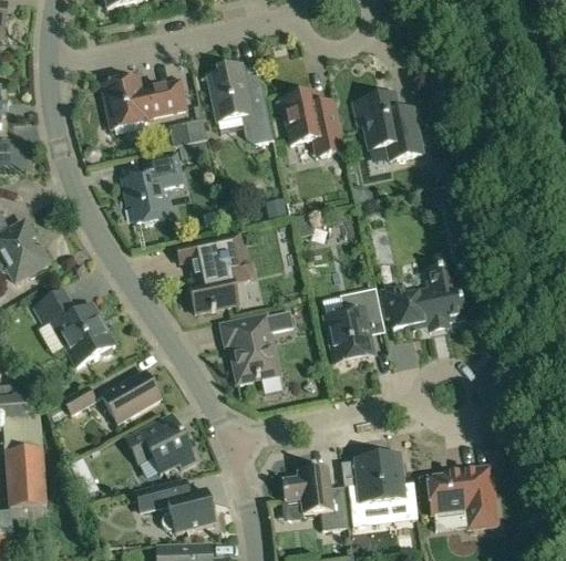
[(274,141),(260,79),(246,82),(243,64),(218,70),(219,74),(208,76),(217,122),(242,117),(247,138),(256,144),(274,141)]
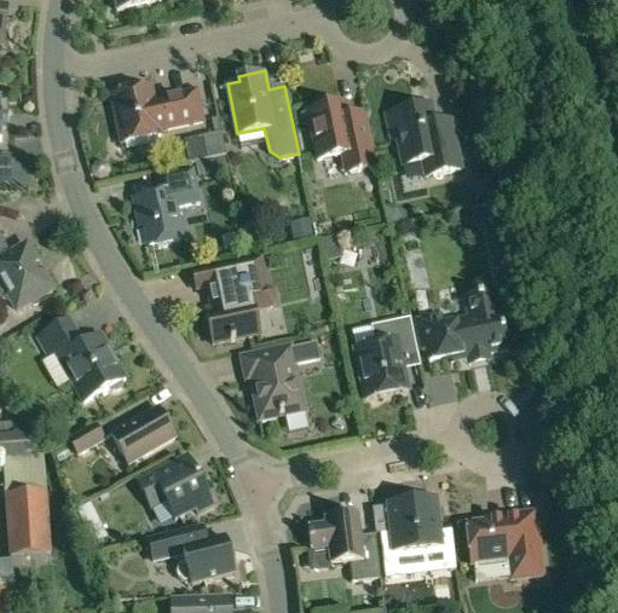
[(203,117),(196,88),(154,98),(151,85),(113,93),(122,140),(161,132),(160,127),(203,117)]
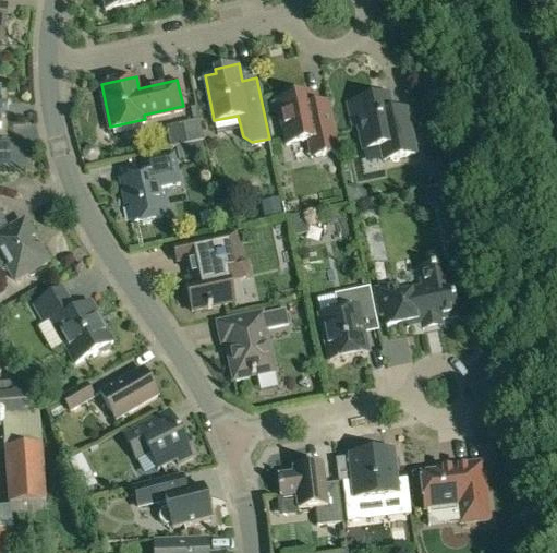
[(311,155),(316,153),(339,148),(328,97),(313,100),(311,91),(278,98),(287,142),(307,137),(311,155)]
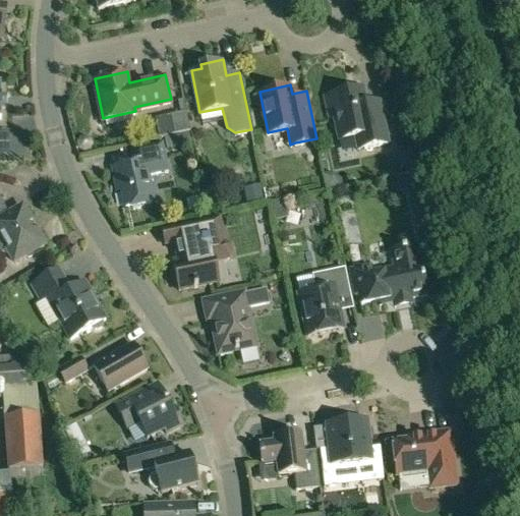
[(380,96),(365,99),(362,86),(349,89),(346,92),(326,96),(330,115),(334,114),(339,137),(355,134),(357,148),(389,140),(380,96)]
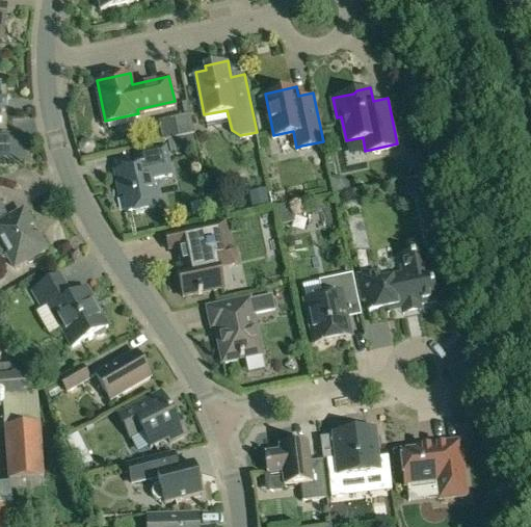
[(191,111),(176,114),(179,133),(194,130),(191,111)]
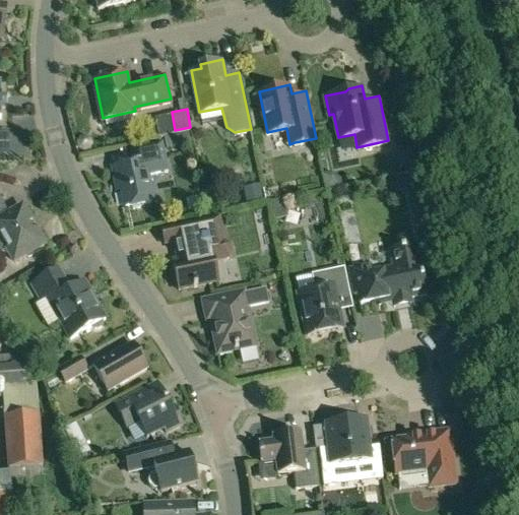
[(189,142),(187,130),(164,134),(166,146),(189,142)]
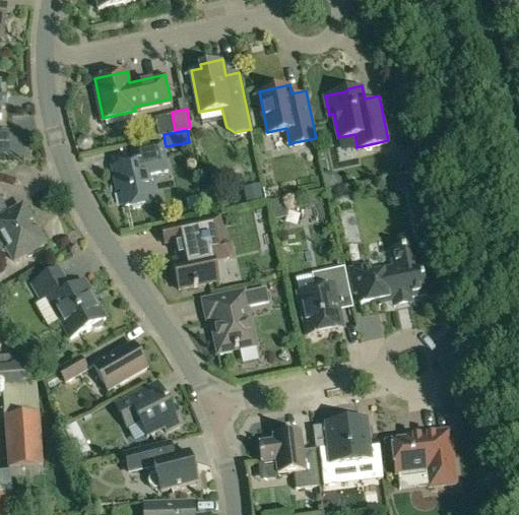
[(140,203),(141,201),(154,198),(148,172),(168,168),(161,140),(132,146),(134,161),(114,165),(116,179),(118,188),(122,187),(126,204),(132,203),(133,205),(140,203)]
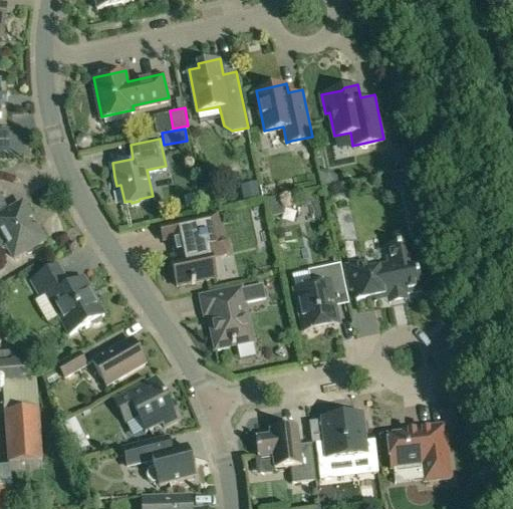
[(416,168),(394,172),(396,187),(419,183),(417,172),(416,168)]
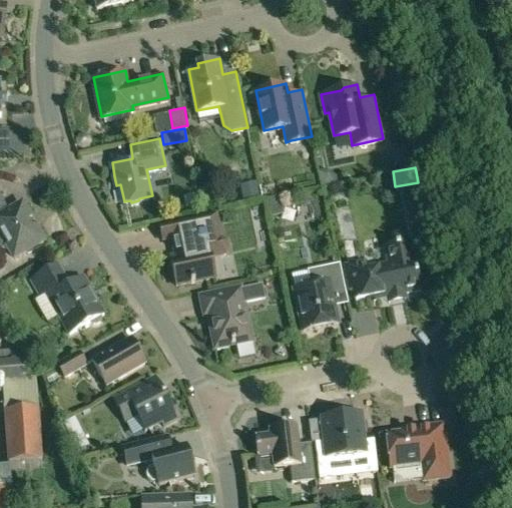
[(44,238),(23,201),(10,208),(1,192),(0,192),(0,245),(2,246),(6,247),(9,246),(14,256),(25,249),(28,251),(32,248),(34,243),(44,238)]
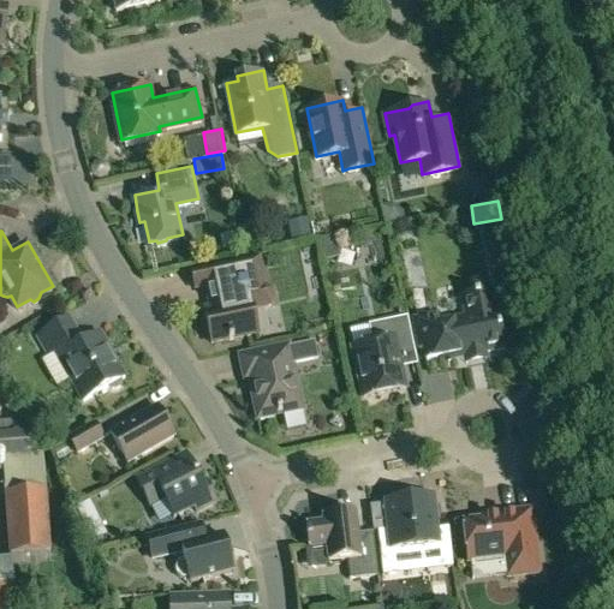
[(338,232),(321,236),(326,256),(341,254),(338,232)]
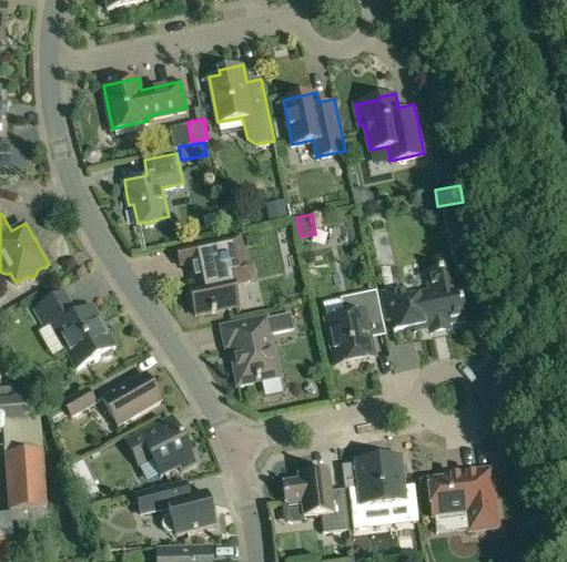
[(196,313),(239,304),(234,282),(250,278),(253,273),(252,264),(246,261),(241,233),(178,246),(181,263),(190,262),(194,279),(190,281),(196,313)]
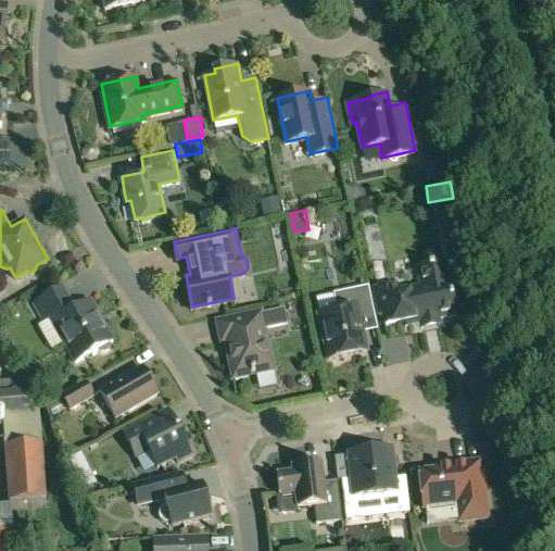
[(457,259),(448,261),(450,275),(461,273),(457,259)]
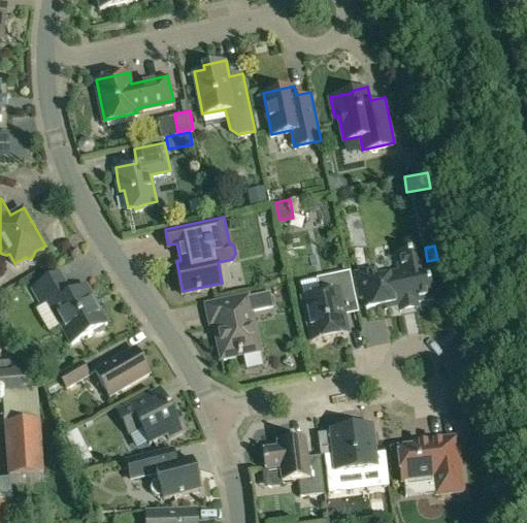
[(377,268),(369,270),(356,272),(360,295),(380,291),(383,306),(398,303),(399,309),(420,305),(419,299),(433,296),(426,263),(422,247),(397,252),(400,269),(379,273),(377,268)]
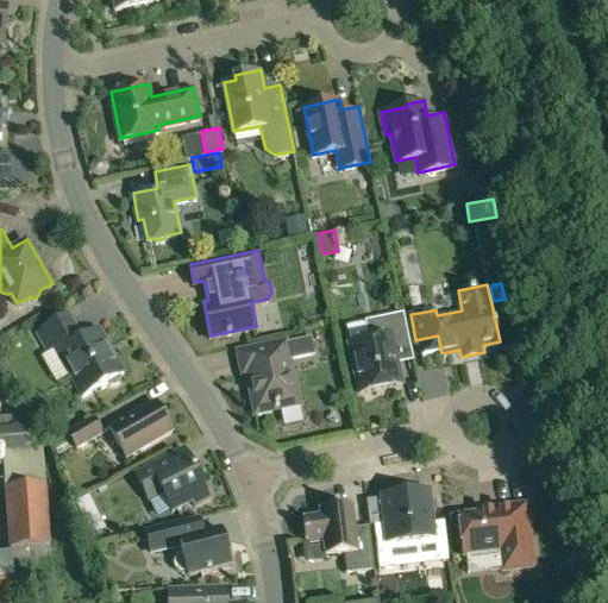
[(376,315),(380,334),(350,340),(361,390),(402,381),(395,346),(411,343),(405,309),(376,315)]
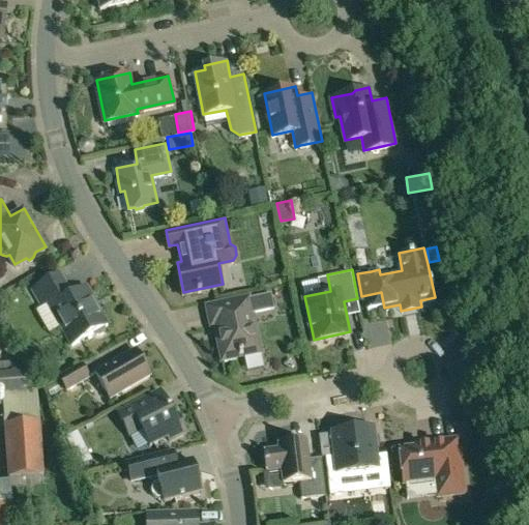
[(48,299),(72,343),(108,322),(87,284),(72,292),(60,270),(33,286),(41,302),(48,299)]
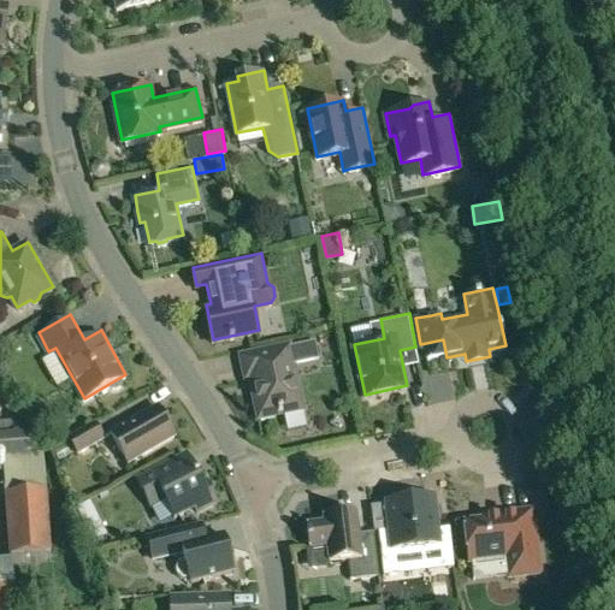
[(290,343),(242,353),(247,374),(250,374),(259,414),(303,406),(294,361),(319,355),(315,338),(290,343)]
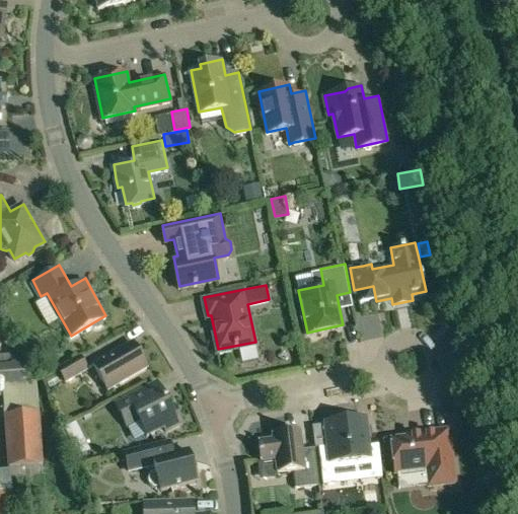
[(107,386),(147,365),(133,340),(94,362),(107,386)]
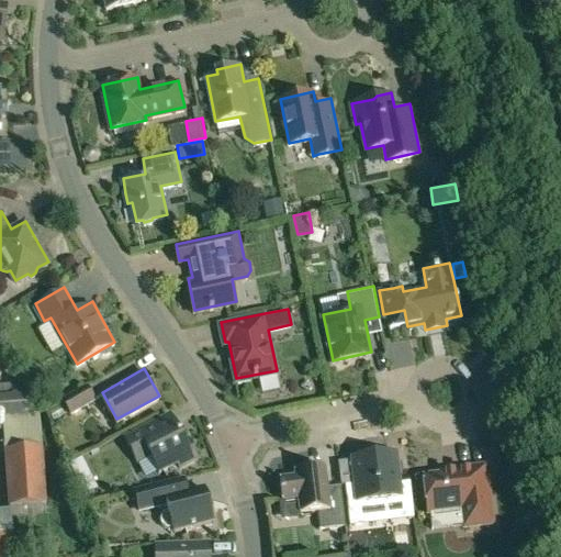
[(94,398),(87,383),(64,397),(71,410),(94,398)]
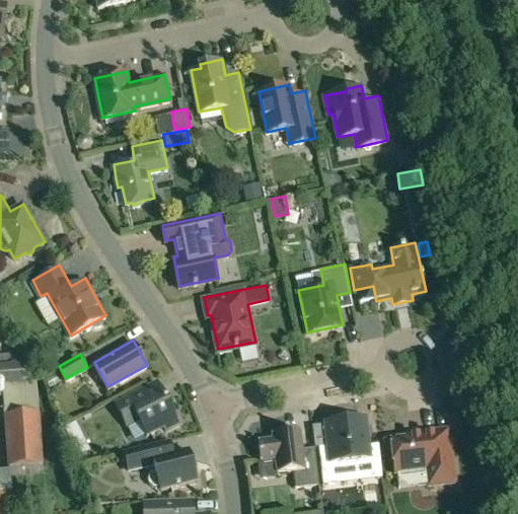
[(25,362),(0,363),(0,382),(5,382),(7,413),(40,411),(38,379),(27,381),(25,362)]
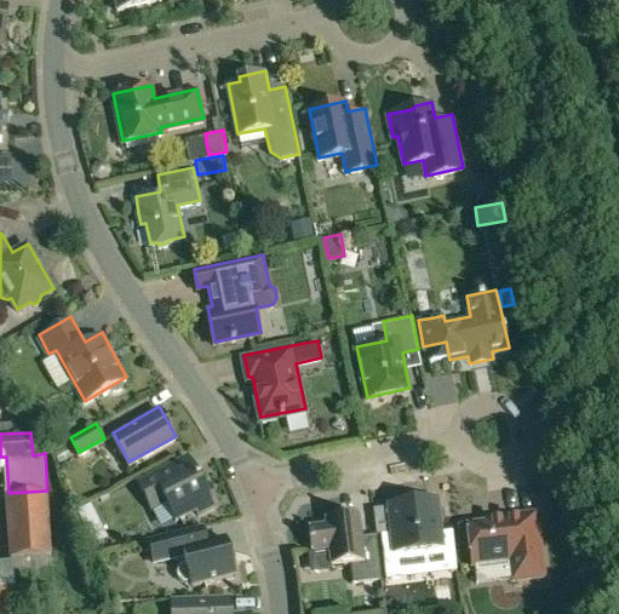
[(138,478),(153,506),(167,500),(176,517),(196,506),(199,512),(219,501),(208,481),(204,485),(188,454),(138,478)]
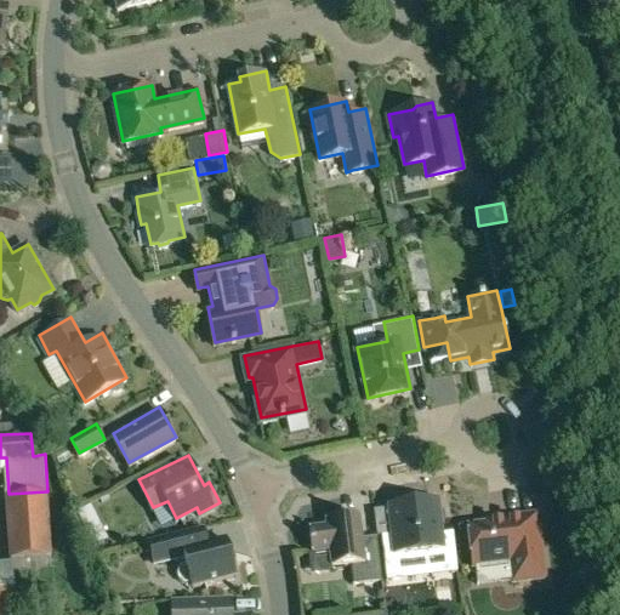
[(0,614),(16,614),(15,582),(53,579),(47,491),(9,494),(12,562),(0,563),(0,614)]
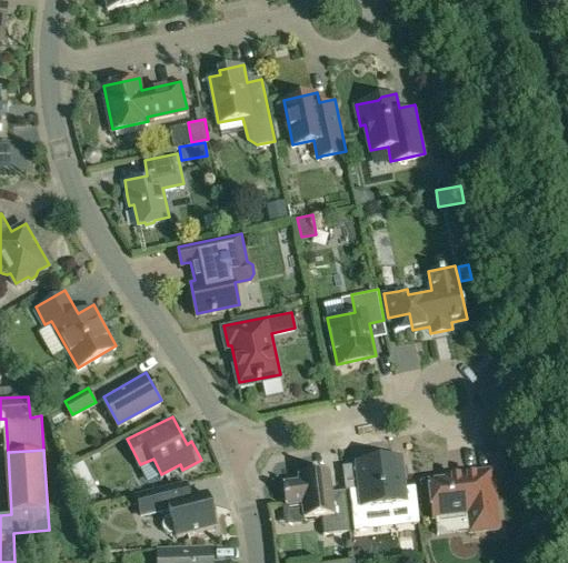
[(401,454),(355,460),(360,505),(407,501),(404,479),(408,478),(406,464),(402,464),(401,454)]
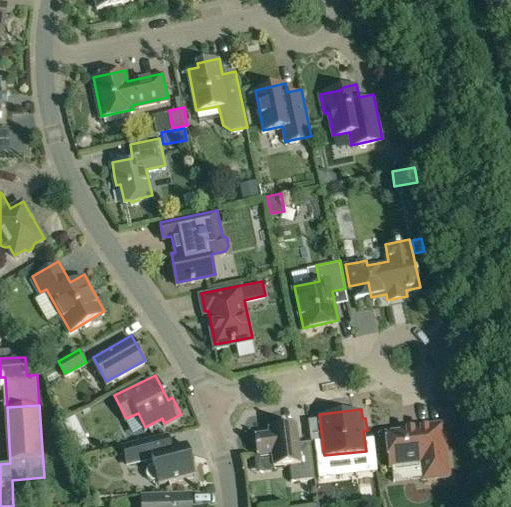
[(75,413),(63,419),(69,430),(80,424),(75,413)]
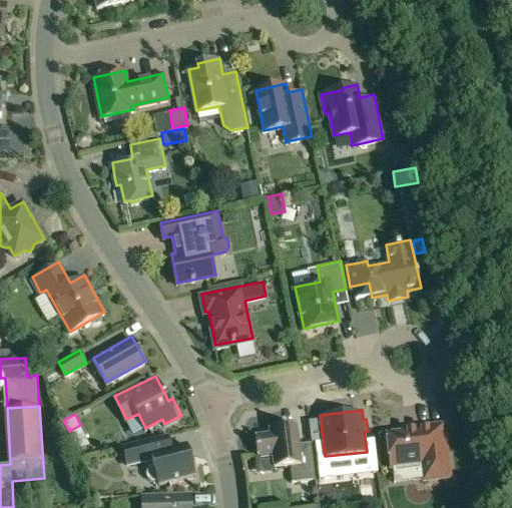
[(449,474),(443,422),(405,427),(406,431),(388,433),(389,440),(387,442),(388,450),(391,453),(392,463),(422,460),(423,467),(424,477),(449,474)]
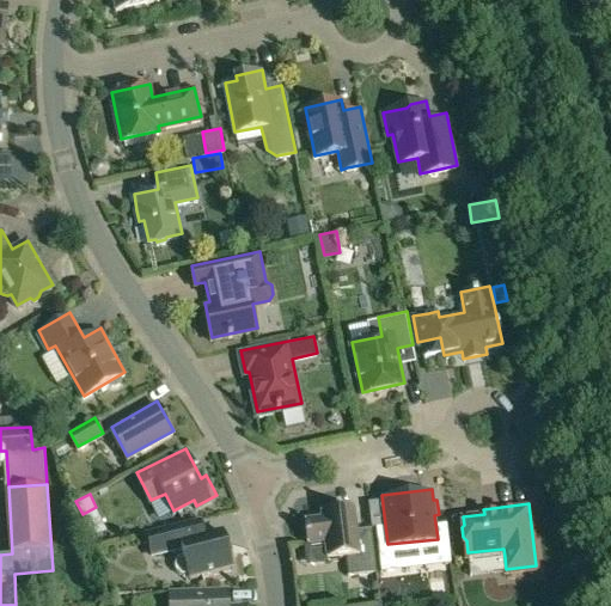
[(305,518),(307,542),(325,539),(328,556),(346,554),(348,573),(377,569),(372,525),(356,527),(354,505),(322,508),(323,515),(305,518)]
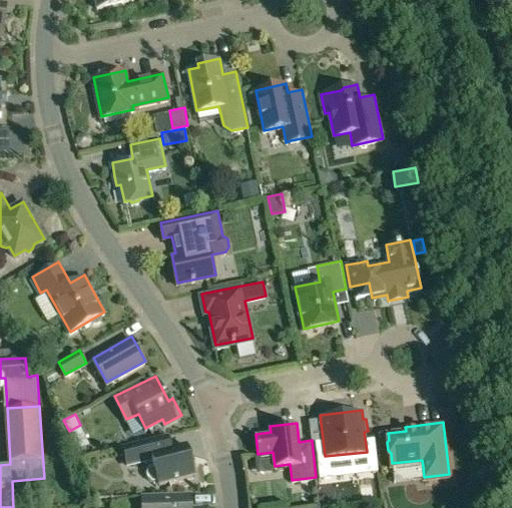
[(122,444),(126,460),(145,460),(152,458),(153,462),(150,464),(147,467),(146,472),(147,476),(150,479),(154,481),(158,481),(158,482),(195,473),(187,444),(172,447),(168,433),(122,444)]
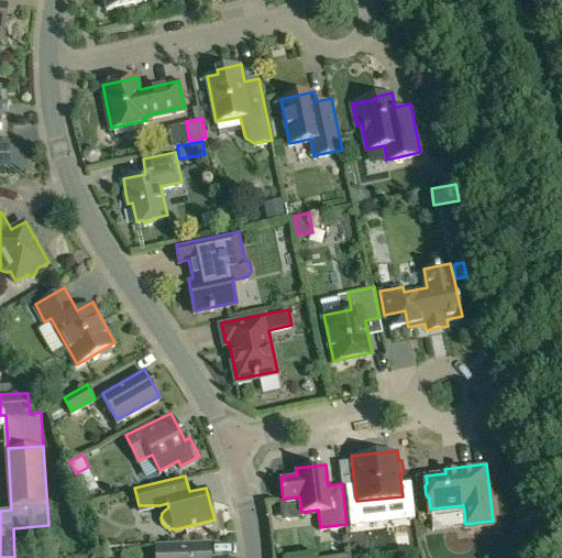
[(209,542),(156,543),(156,557),(220,557),(210,557),(209,542)]
